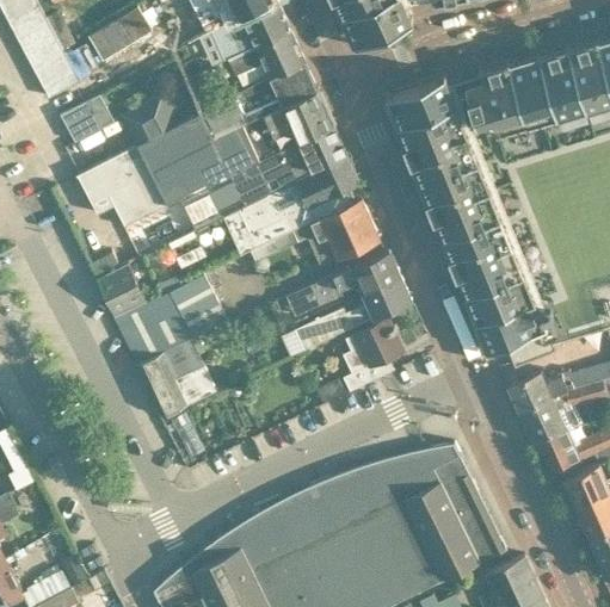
[(0,7),(2,12),(23,0),(0,0),(0,7)]
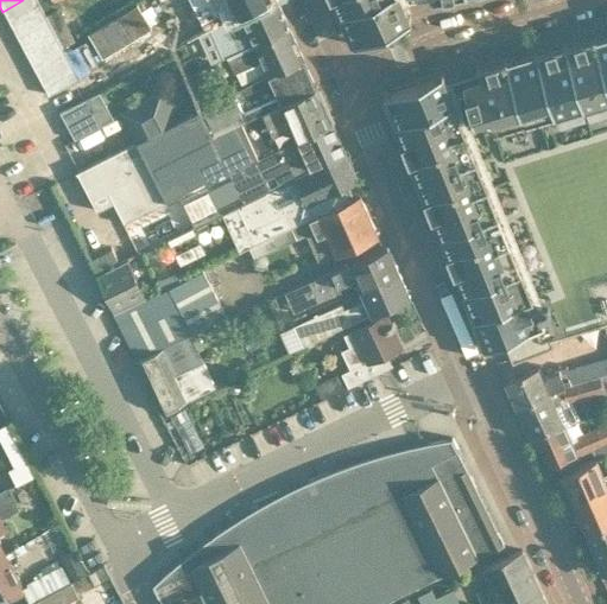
[(35,0),(23,0),(2,12),(10,26),(40,10),(35,0)]
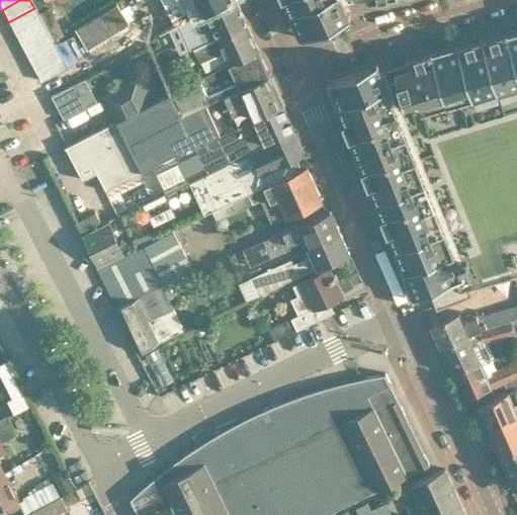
[(158,0),(173,29),(232,0),(158,0)]
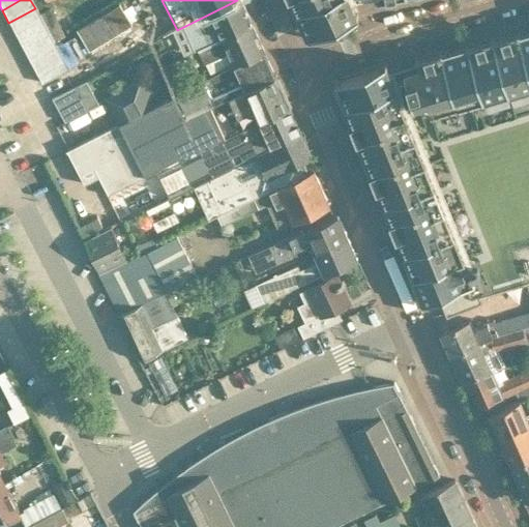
[(286,0),(287,1),(289,0),(295,15),(294,16),(296,19),(305,39),(306,41),(310,40),(334,29),(338,28),(336,27),(354,20),(357,18),(356,16),(353,9),(350,3),(355,2),(368,0),(286,0)]
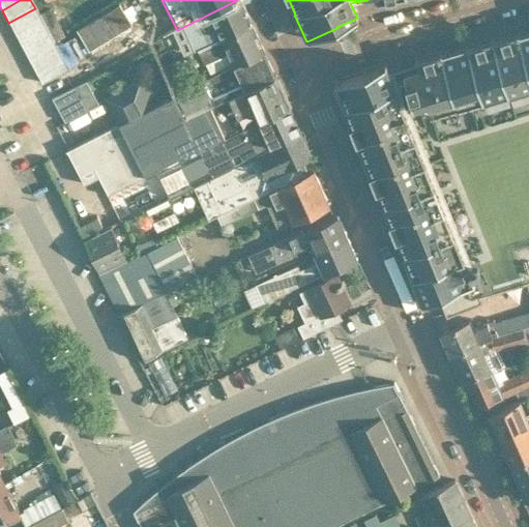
[(194,55),(197,53),(253,28),(241,4),(210,19),(215,30),(205,35),(204,34),(194,38),(190,47),(194,55)]
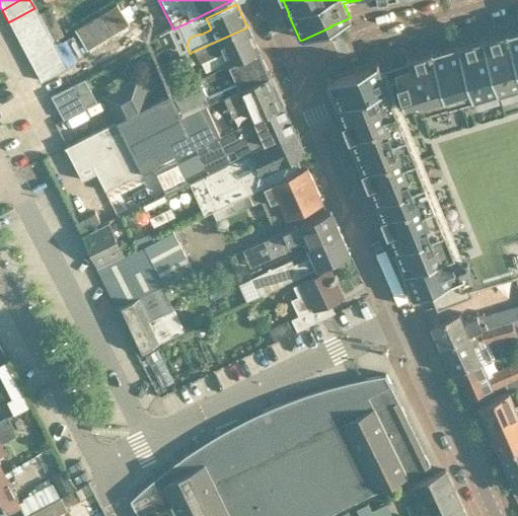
[(118,7),(75,30),(86,52),(129,29),(118,7)]
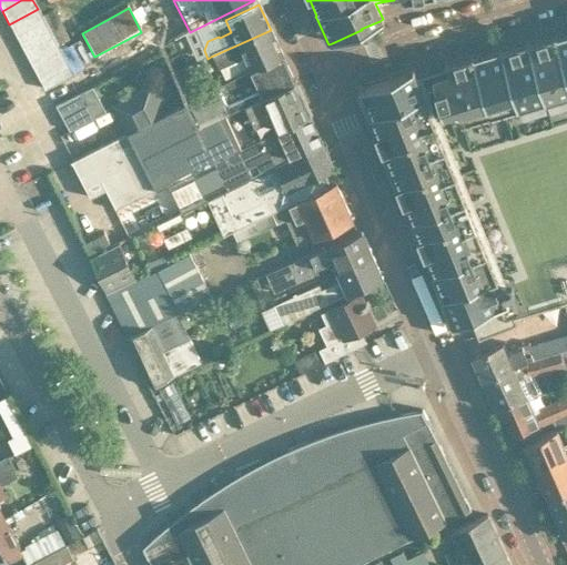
[(38,9),(9,24),(16,38),(44,22),(41,16),(38,9)]
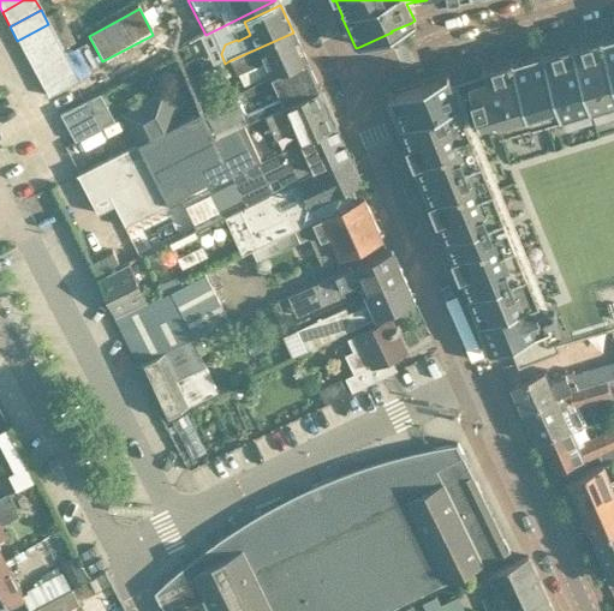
[(58,11),(45,17),(48,24),(57,39),(63,49),(76,43),(58,11)]
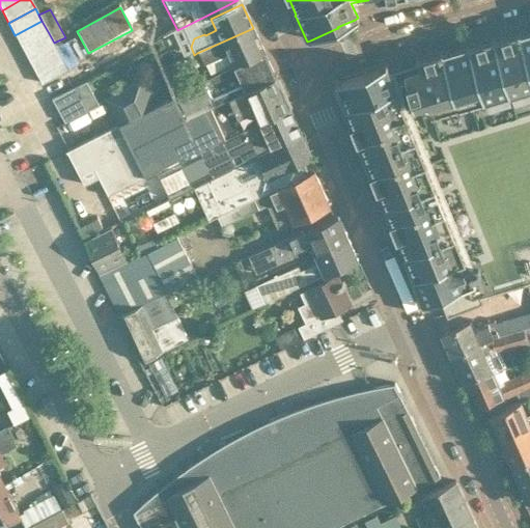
[(42,21),(15,35),(22,48),(49,33),(42,21)]
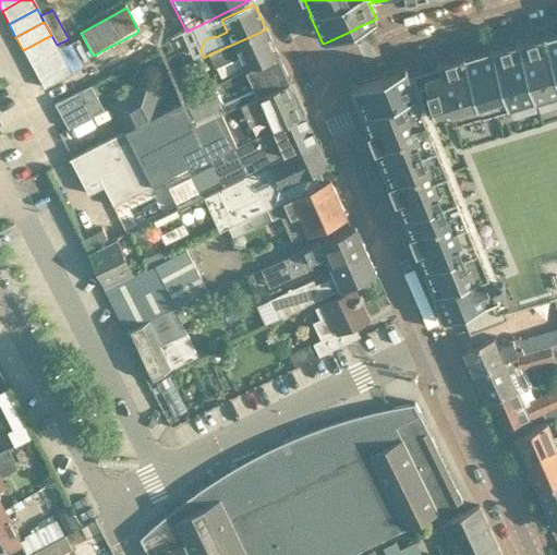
[(266,29),(207,56),(214,71),(240,60),(246,73),(278,58),(266,29)]
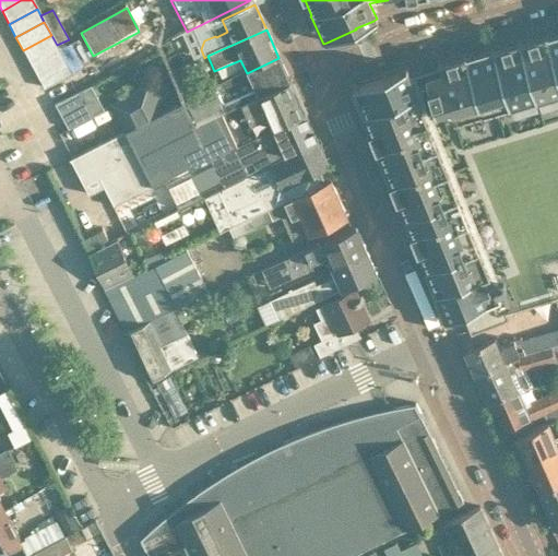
[(410,78),(507,317),(535,306),(557,298),(557,34),(547,38),(546,36),(520,45),(520,43),(494,51),(493,49),(465,58),(465,57),(462,58),(437,66),(438,69),(410,78)]
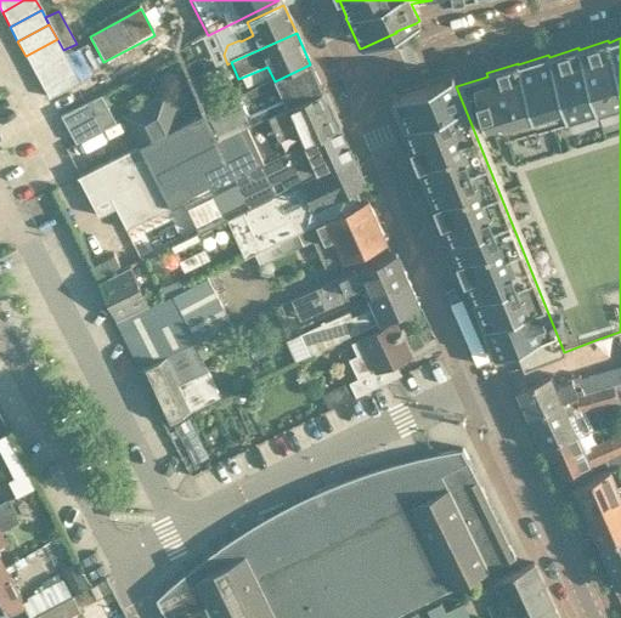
[(57,39),(26,56),(40,85),(73,68),(63,50),(57,39)]
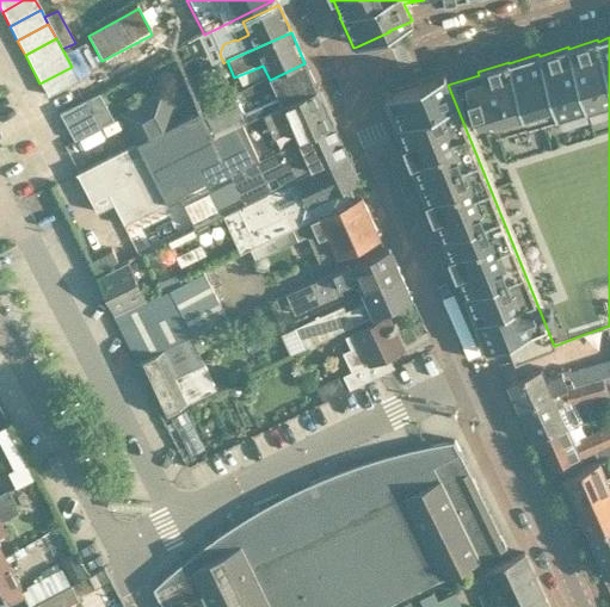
[(270,80),(204,111),(216,136),(318,92),(305,63),(270,80)]
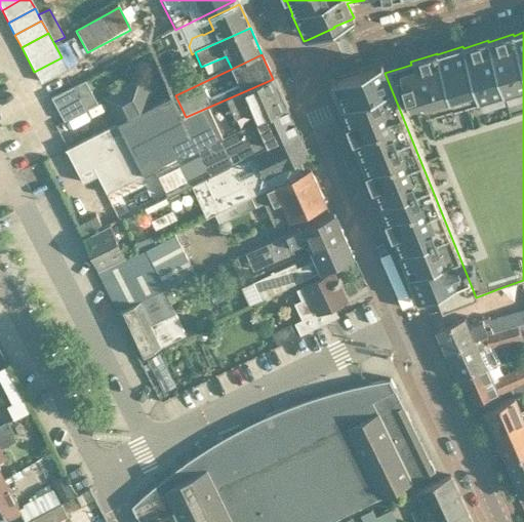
[(62,57),(34,72),(41,85),(59,75),(68,70),(62,57)]
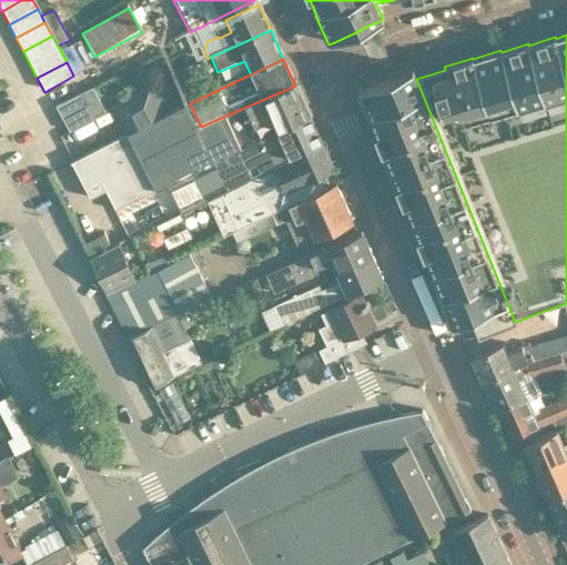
[(361,90),(357,91),(358,94),(367,114),(368,118),(367,119),(374,135),(374,137),(381,154),(382,154),(395,188),(402,207),(403,205),(411,223),(417,240),(416,240),(423,259),(425,258),(433,275),(432,276),(442,302),(443,303),(446,302),(457,326),(469,321),(477,341),(516,325),(515,322),(416,79),(413,71),(413,69),(409,71),(391,78),(387,79),(361,90)]
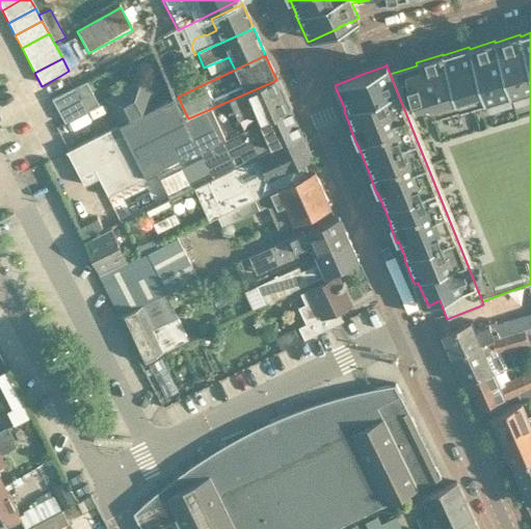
[(83,143),(64,154),(65,155),(67,154),(84,186),(98,179),(108,197),(127,188),(157,175),(290,109),(276,80),(188,118),(178,97),(154,108),(118,127),(83,143)]
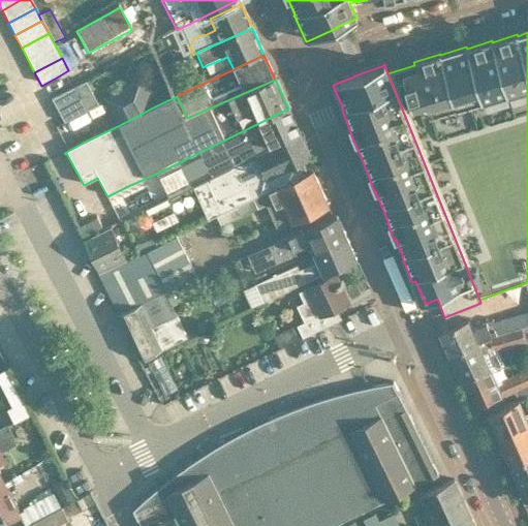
[(104,99),(118,126),(153,107),(140,80),(104,99)]
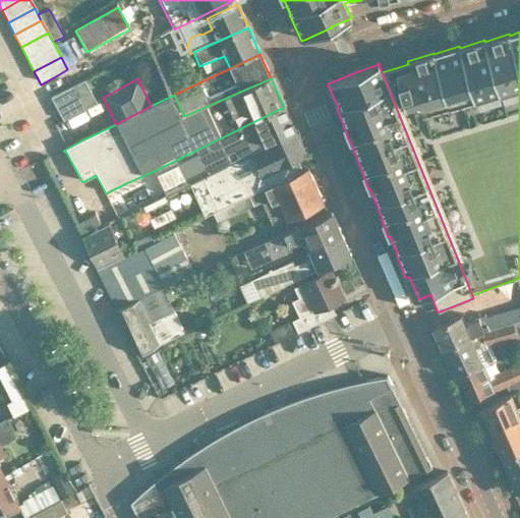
[(80,97),(57,110),(63,122),(87,110),(80,97)]
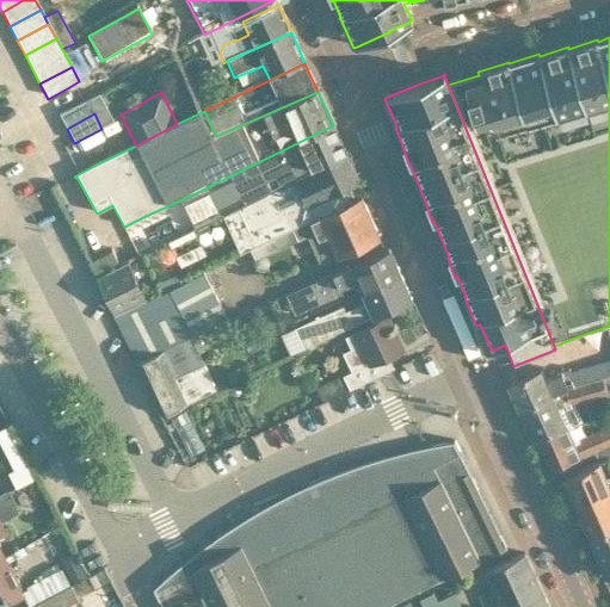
[(333,125),(180,200),(195,231),(347,159),(333,125)]
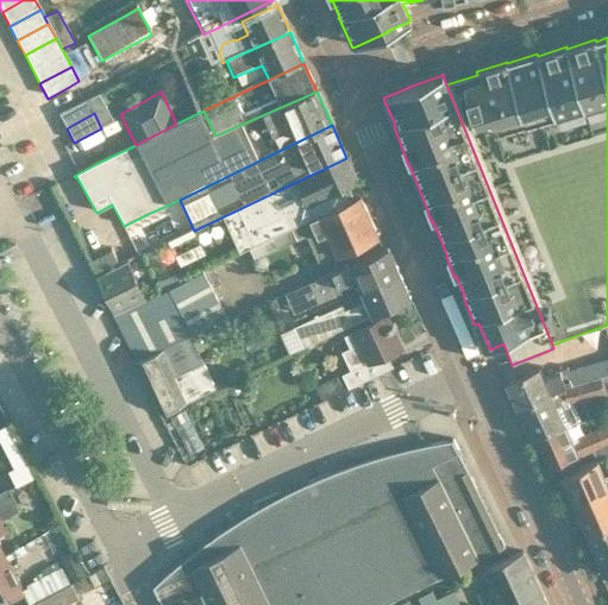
[(346,158),(194,231),(194,232),(237,212),(249,235),(337,194),(358,183),(346,158)]
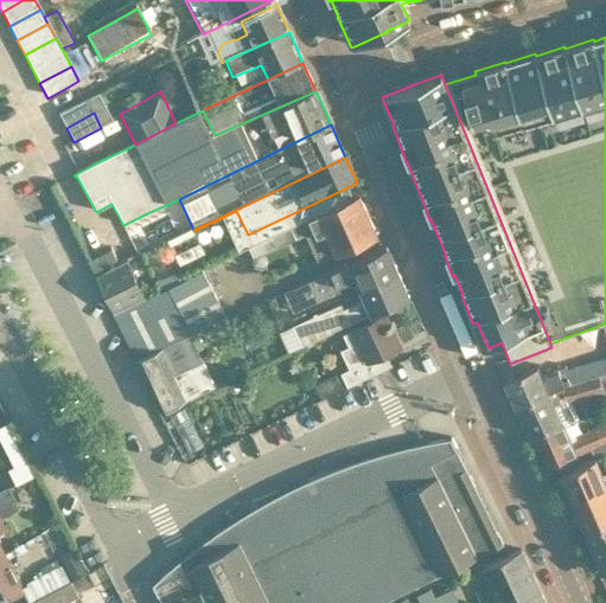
[(358,198),(273,237),(278,249),(305,236),(317,264),(376,237),(358,198)]
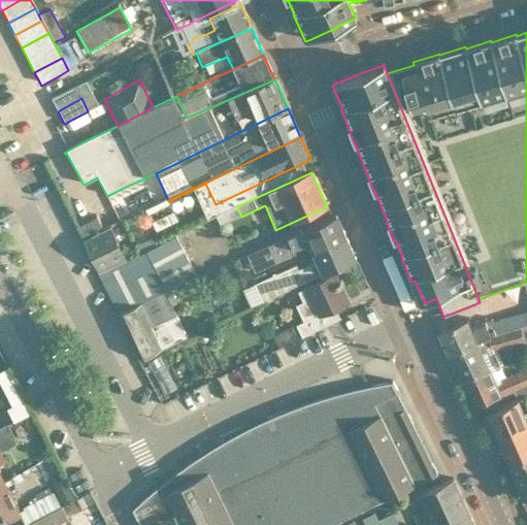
[(335,217),(248,256),(255,273),(296,256),(295,251),(309,244),(314,254),(346,238),(335,217)]
